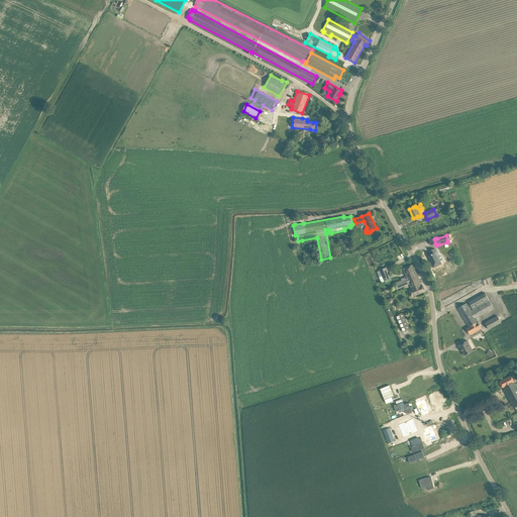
[(431,254),(428,255),(431,262),(430,262),(433,268),(442,264),(440,261),(439,262),(434,250),(435,250),(434,248),(429,250),(431,254)]
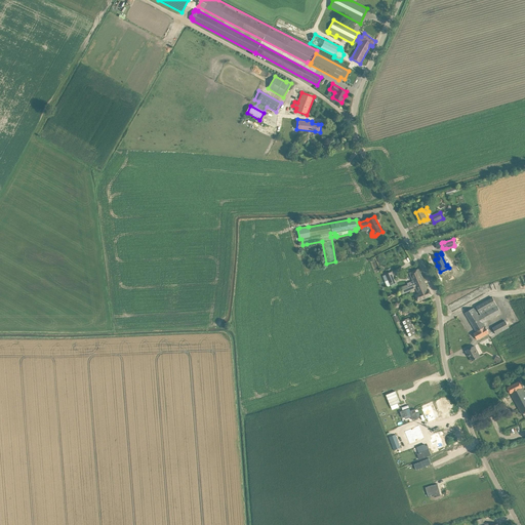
[(403,289),(414,285),(425,281),(418,269),(409,273),(413,281),(407,283),(408,284),(402,287),(403,289)]
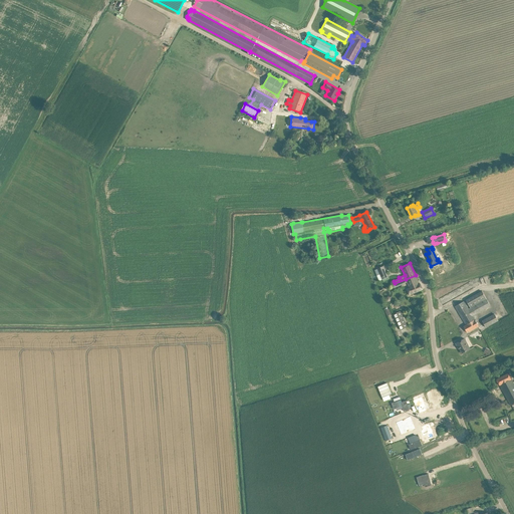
[(380,280),(389,277),(383,266),(376,269),(380,280)]
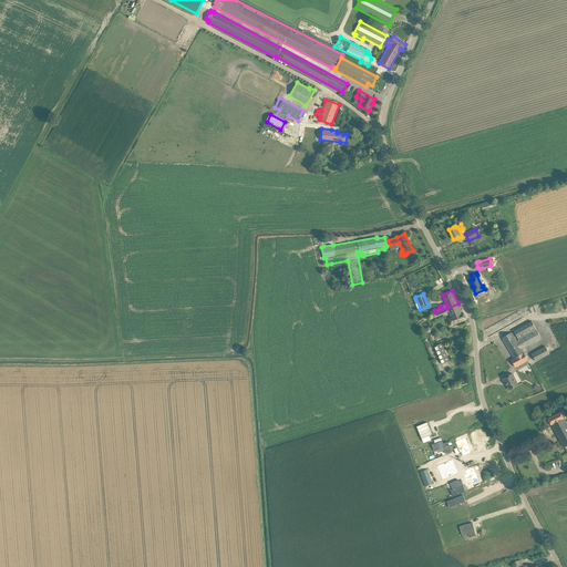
[(463,312),(459,303),(447,308),(435,312),(435,313),(432,315),(433,317),(434,318),(449,311),(452,318),(449,319),(452,326),(466,319),(463,312)]
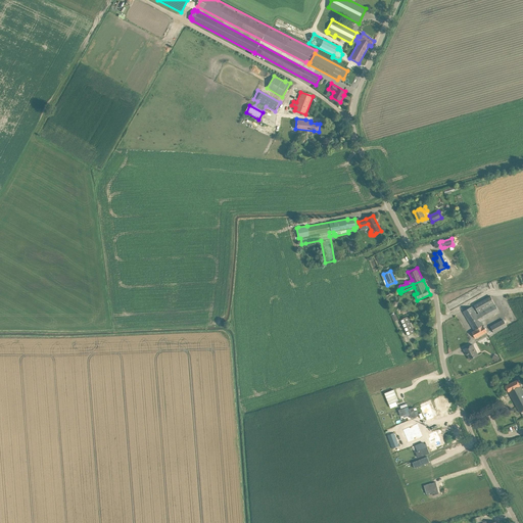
[(481,321),(500,312),(495,304),(490,296),(474,305),(479,314),(477,315),(472,306),(467,308),(463,312),(474,330),(472,332),(475,338),(487,332),(481,321)]
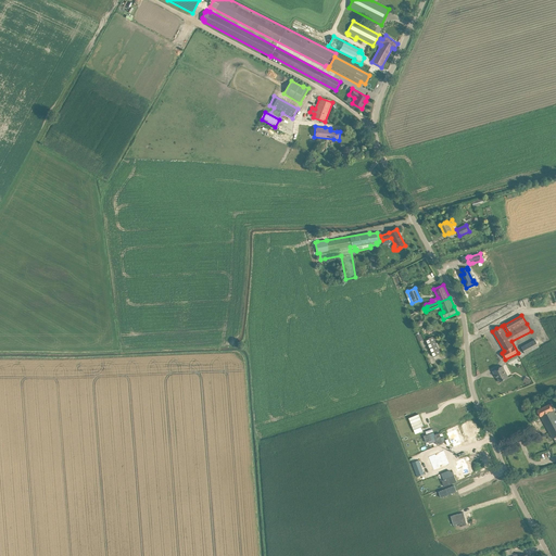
[(433,357),(436,356),(441,354),(433,337),(428,339),(426,340),(433,357)]
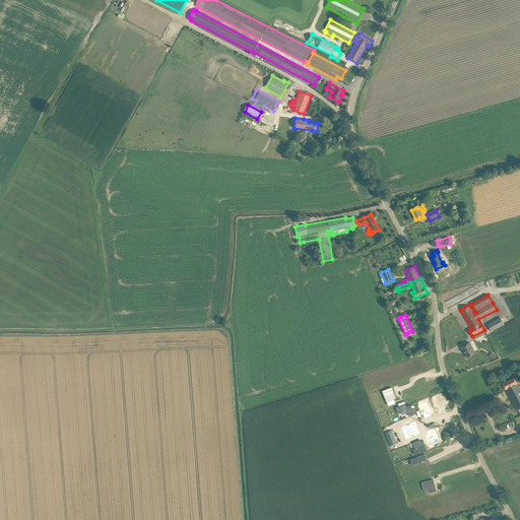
[(492,331),(505,324),(501,317),(488,324),(492,331)]
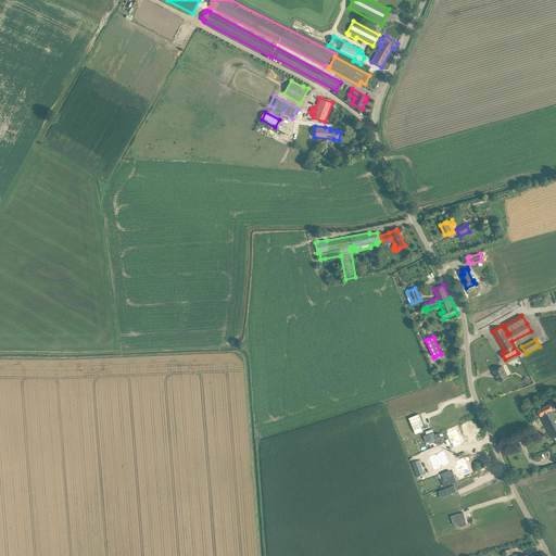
[(508,378),(503,366),(493,371),(495,376),(496,375),(500,382),(508,378)]
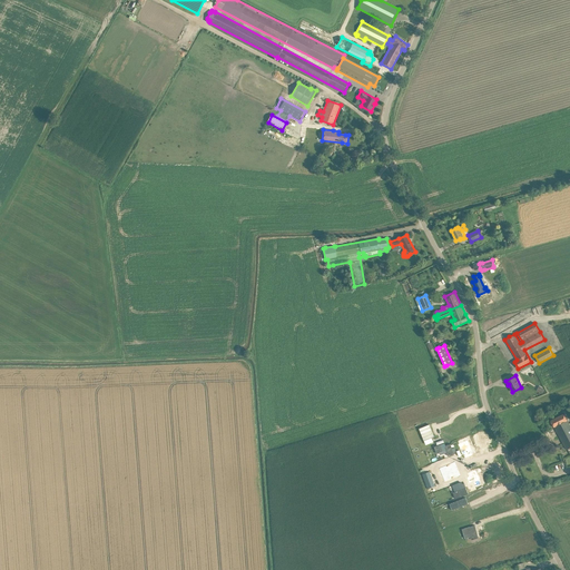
[(472,419),(470,420),(472,424),(475,423),(478,428),(482,425),(478,412),(471,414),(472,419)]
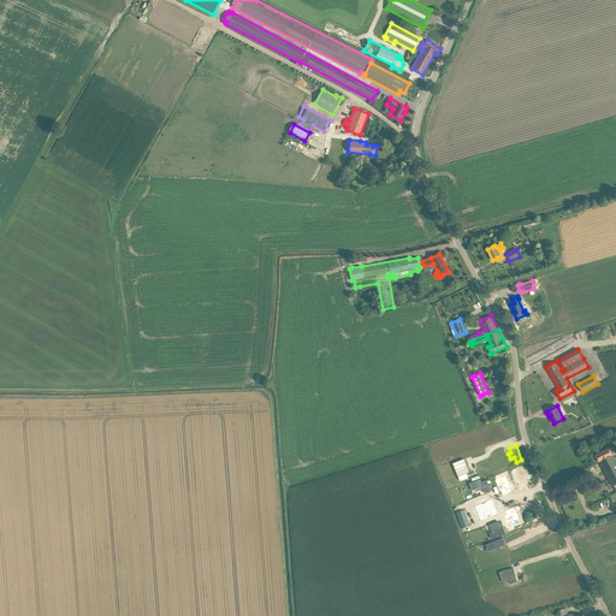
[(609,448),(600,452),(594,455),(599,462),(599,461),(606,474),(609,478),(608,478),(612,486),(615,484),(615,458),(614,454),(612,455),(609,448)]
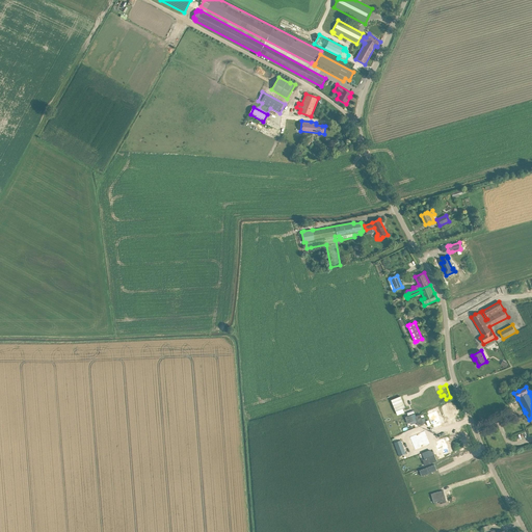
[(422,393),(415,397),(418,402),(425,400),(422,393)]
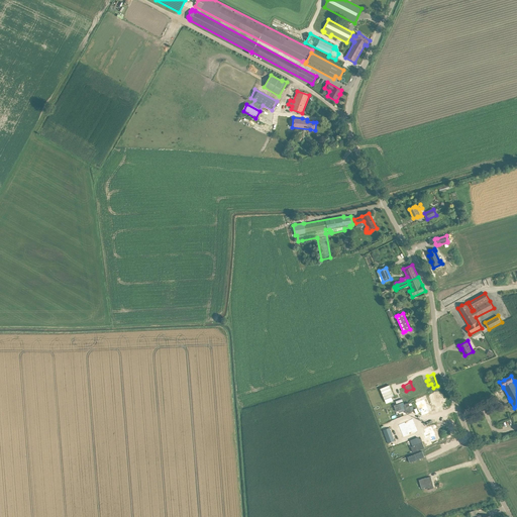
[(440,394),(428,400),(435,412),(446,405),(440,394)]
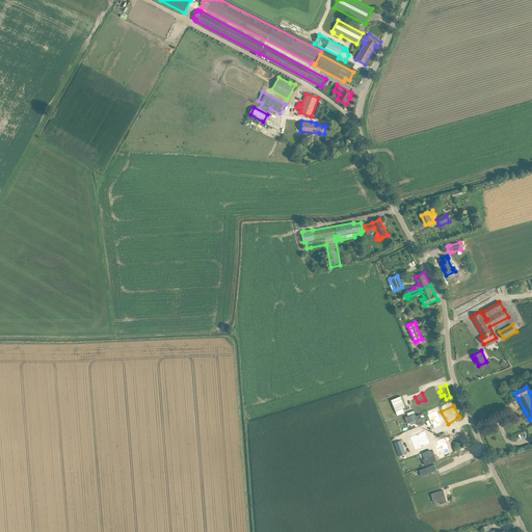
[(461,429),(448,434),(453,449),(467,443),(461,429)]
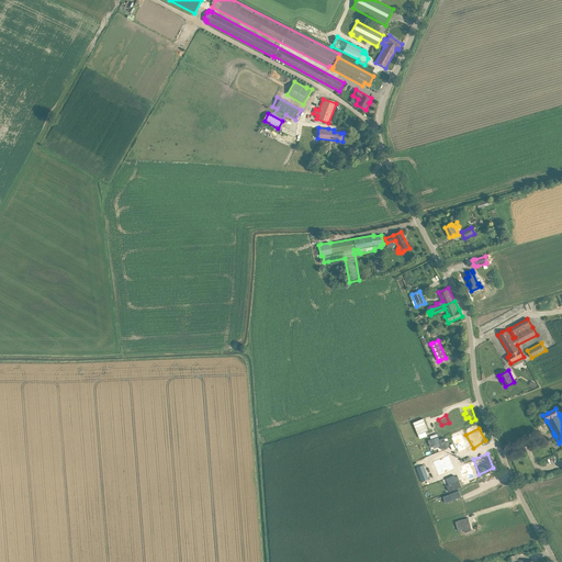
[(447,458),(434,462),(436,468),(449,462),(447,458)]
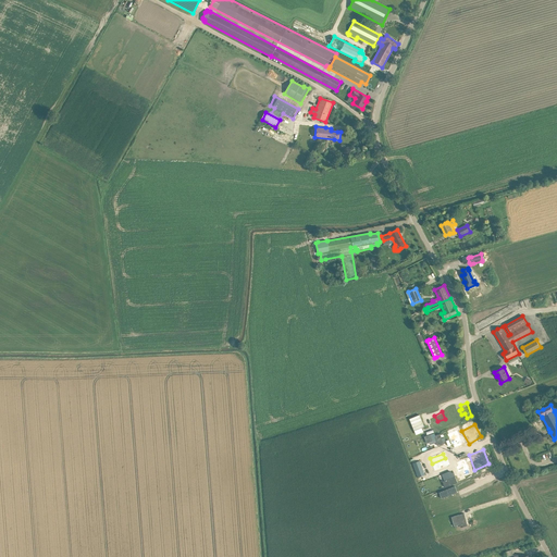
[(445,458),(432,463),(434,469),(447,463),(445,458)]
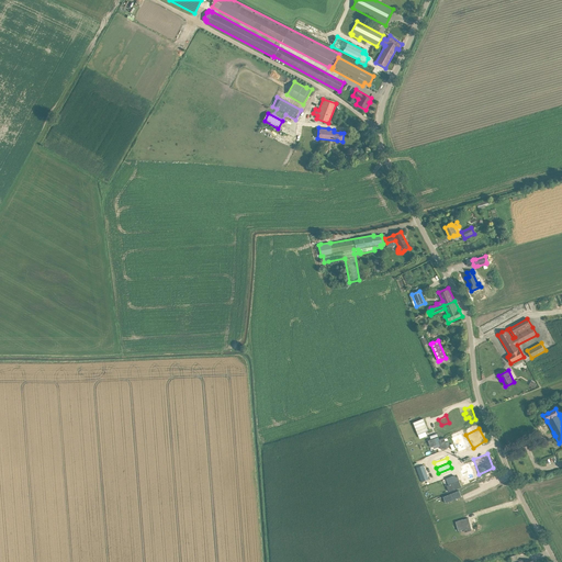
[(424,465),(416,468),(419,475),(426,472),(424,465)]
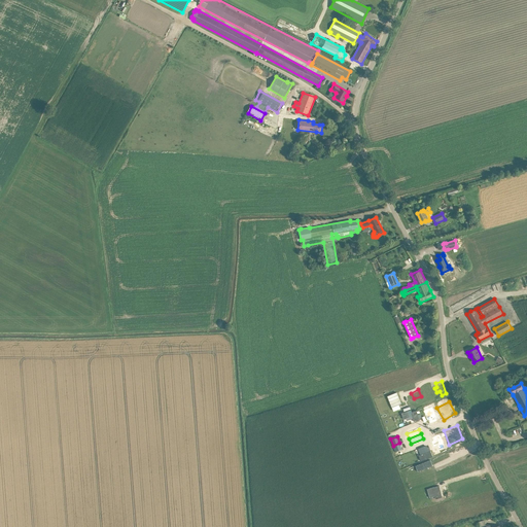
[(399,443),(393,446),(395,452),(402,450),(399,443)]
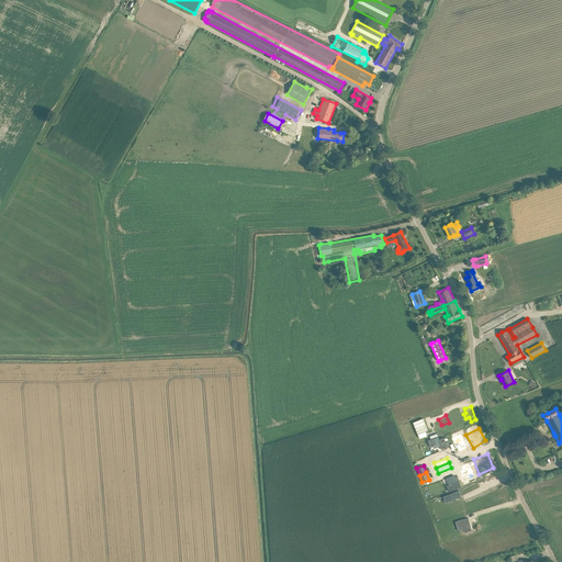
[(492,499),(487,491),(480,494),(478,490),(470,494),(476,507),(492,499)]
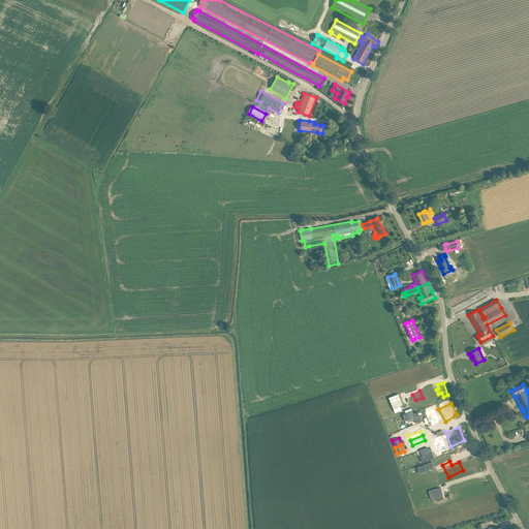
[(445,489),(440,491),(442,500),(449,497),(445,489)]
